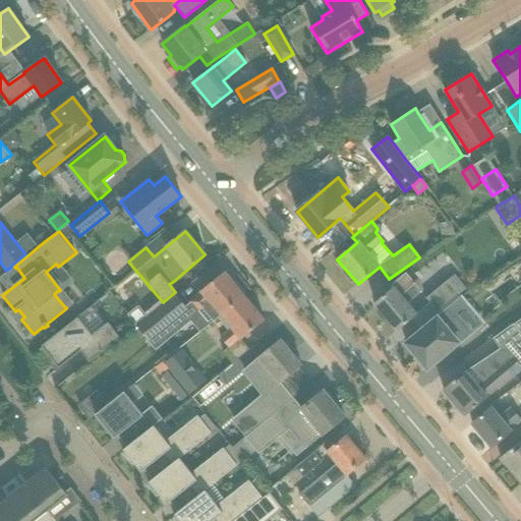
[(44,232),(35,239),(40,245),(49,238),(44,232)]
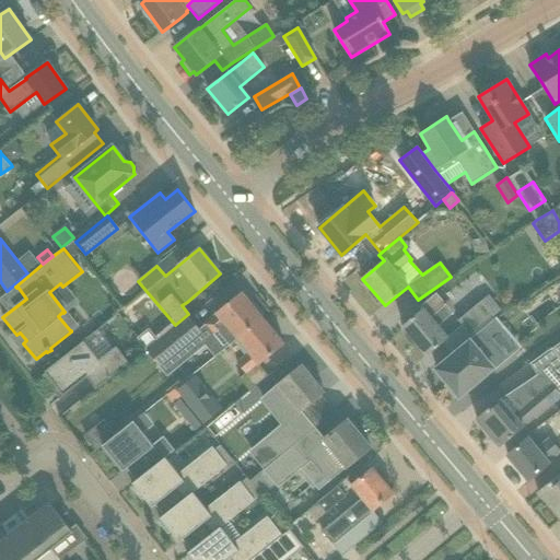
[(468,271),(474,287),(501,276),(496,261),(468,271)]
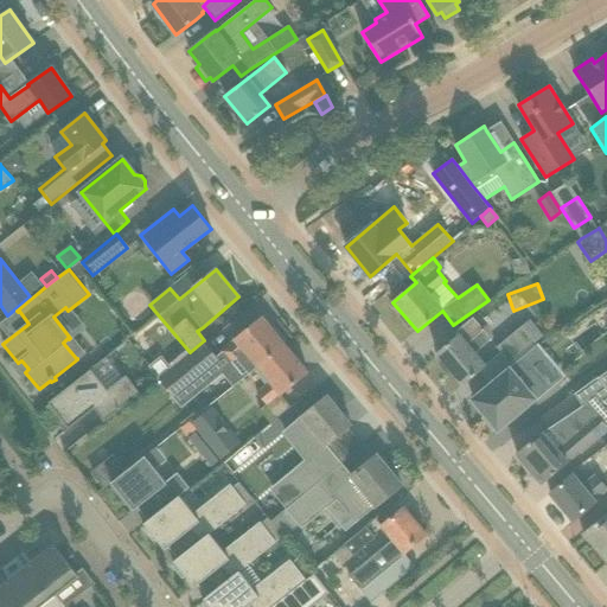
[(257,368),(285,345),(261,318),(234,340),(235,340),(222,351),(231,363),(236,358),(248,375),(257,368)]
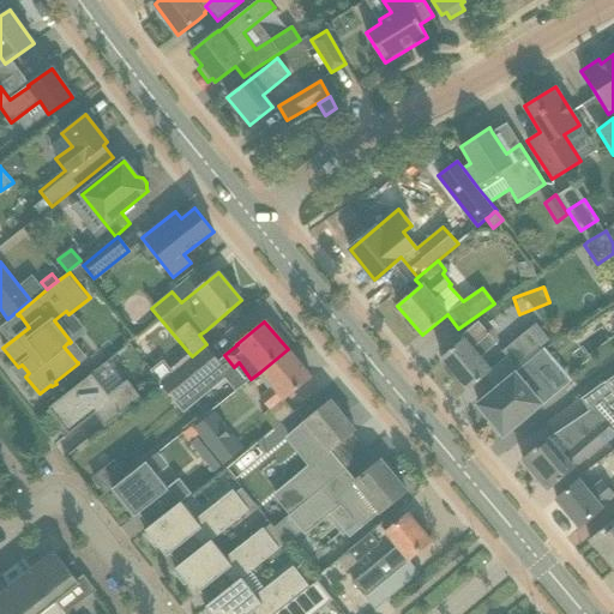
[(462,341),(461,343),(441,359),(468,390),(491,371),(477,356),(495,342),(477,321),(459,337),(462,341)]
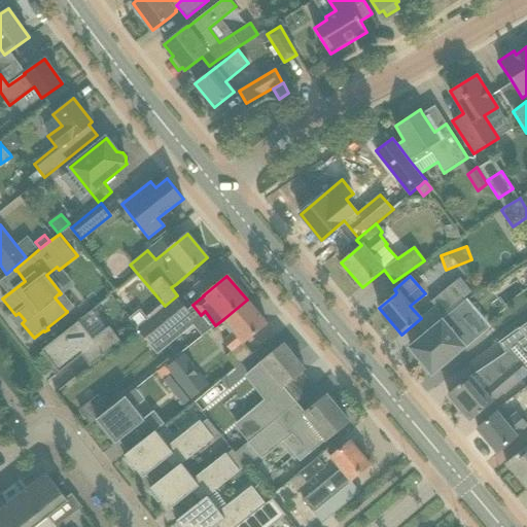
[(471,292),(459,278),(430,303),(443,316),(471,292)]
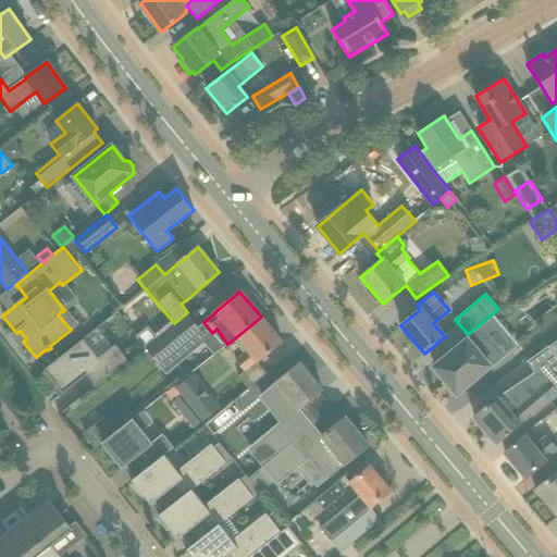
[(157,338),(145,348),(161,368),(202,334),(187,316),(158,338),(157,338)]
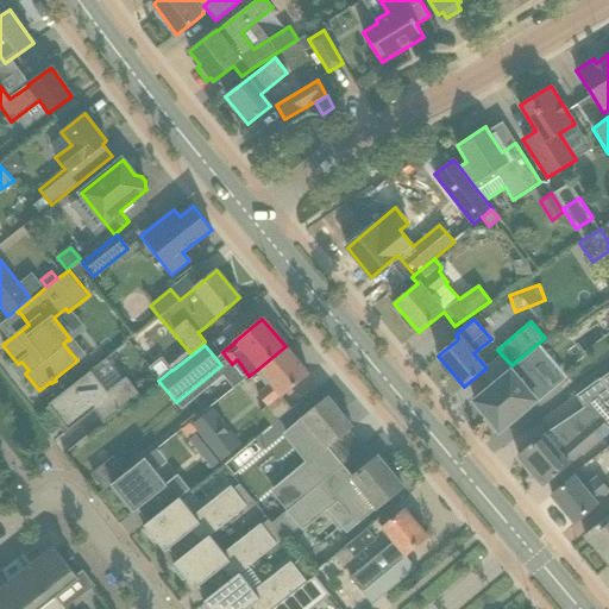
[(286,346),(258,369),(271,383),(257,395),(268,406),(280,396),(281,399),(309,375),(286,346)]
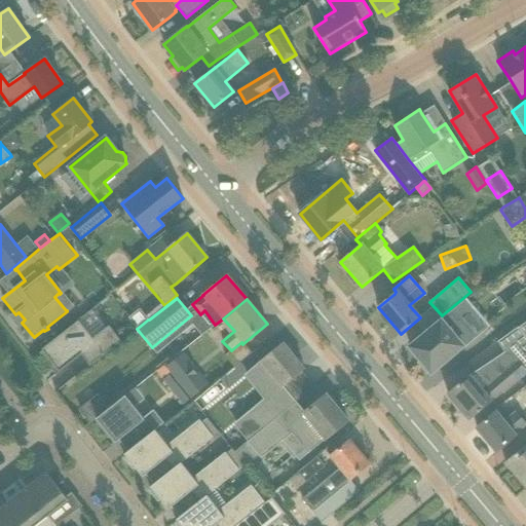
[(451,312),(410,347),(420,360),(417,363),(427,374),(430,371),(431,373),(475,336),(488,326),(466,300),(451,312)]
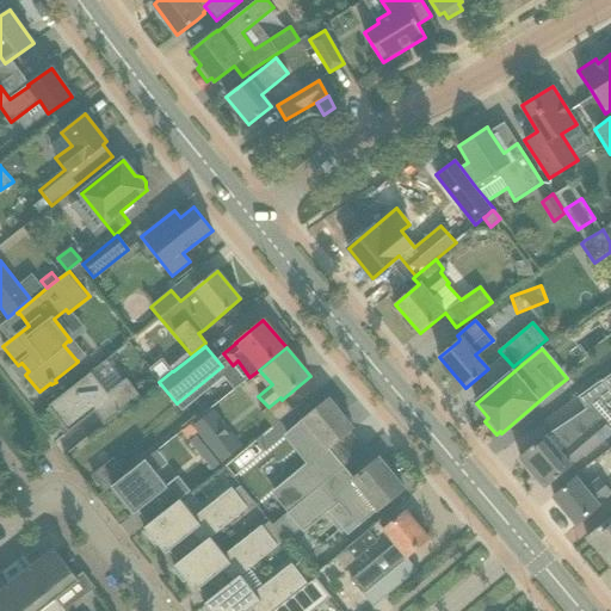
[(148,369),(159,382),(172,371),(162,358),(148,369)]
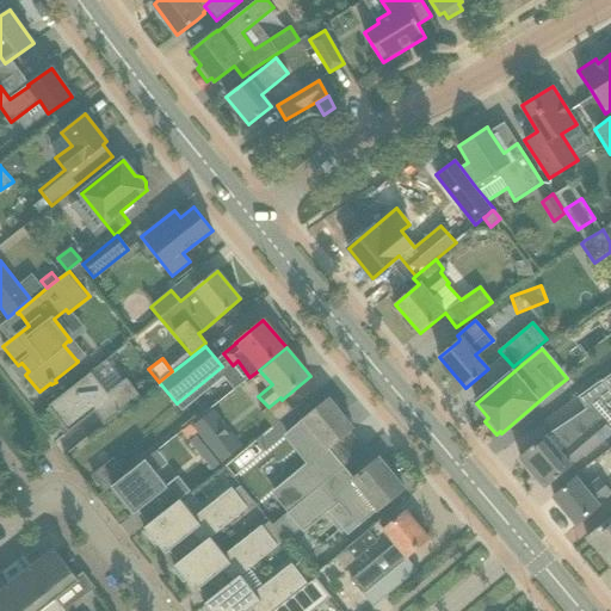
[(105,425),(141,396),(127,377),(107,393),(91,371),(48,406),(50,409),(48,412),(60,426),(62,424),(69,432),(94,412),(105,425)]
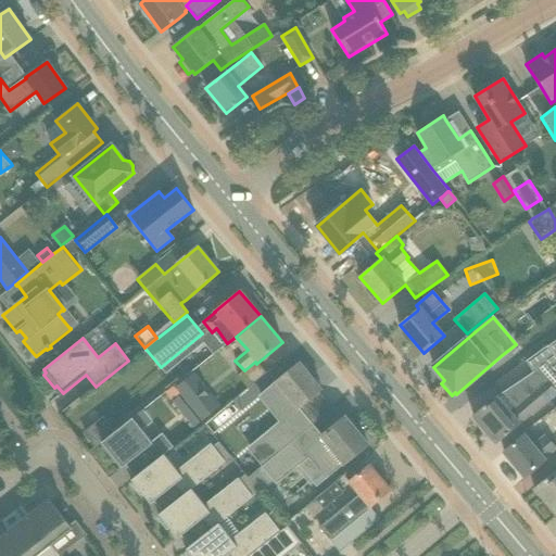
[(228,371),(214,353),(207,357),(200,364),(214,382),(228,371)]
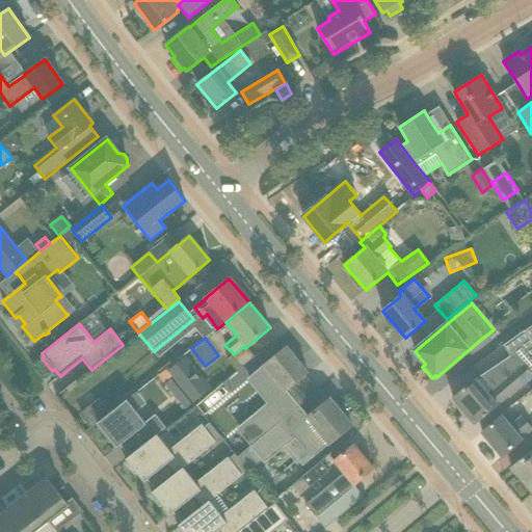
[(264,366),(253,375),(277,404),(257,421),(267,433),(280,423),(298,407),(286,392),(287,391),(292,387),(308,373),(286,346),(270,360),(264,365),(263,365),(264,366)]
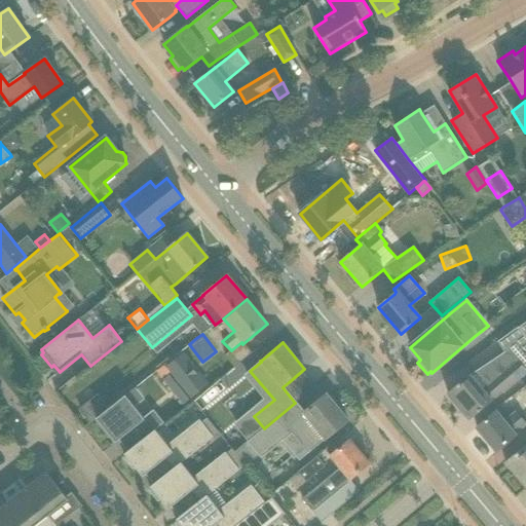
[(503,391),(502,391),(525,371),(509,350),(470,375),(447,393),(470,420),(503,391)]
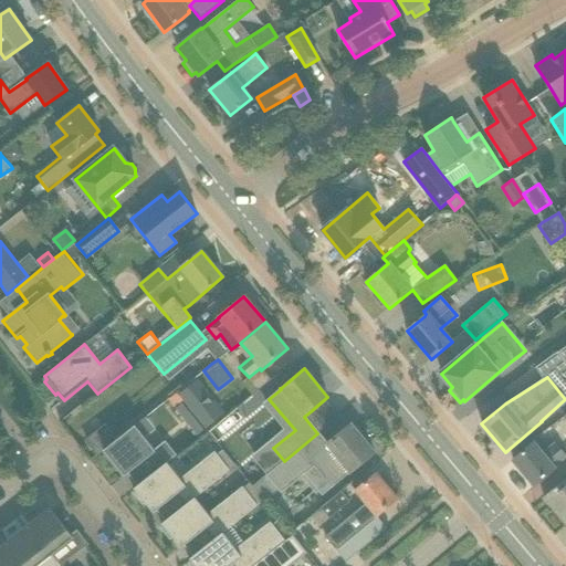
[(176,394),(168,399),(176,408),(182,402),(176,394)]
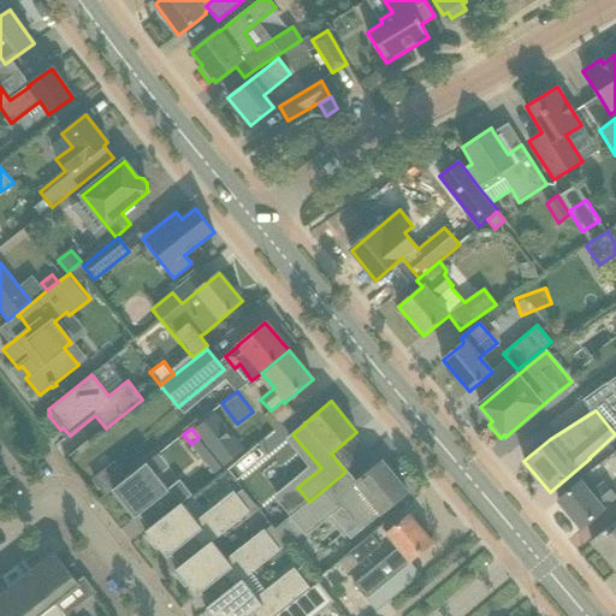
[(224,428),(206,443),(224,466),(242,451),(224,428)]
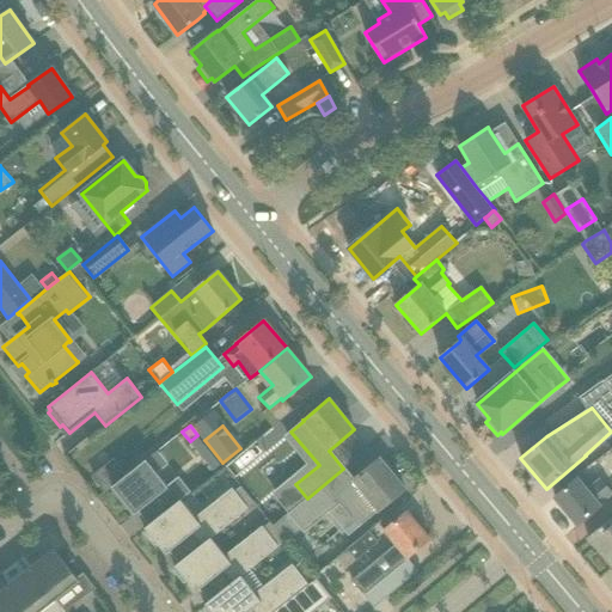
[(197,435),(190,441),(213,471),(221,465),(197,435)]
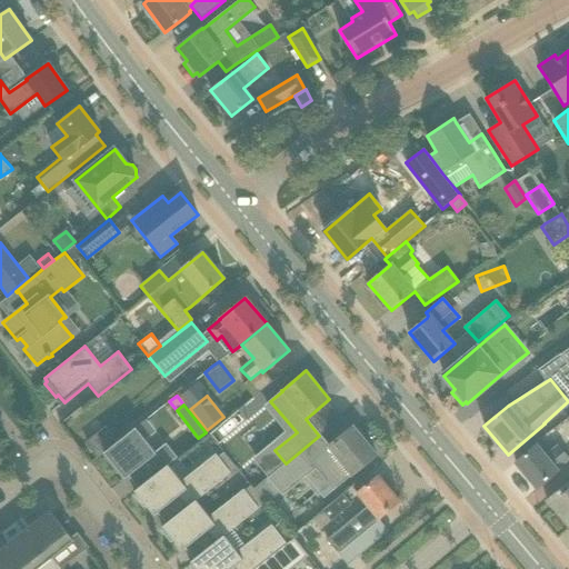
[(107,426),(87,441),(99,457),(105,452),(119,441),(107,426)]
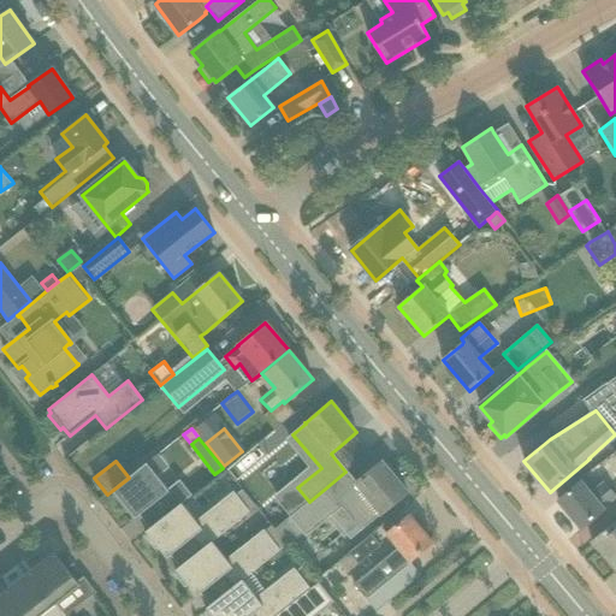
[(356,484),(357,485),(341,499),(363,529),(381,515),(408,493),(381,462),(356,484)]
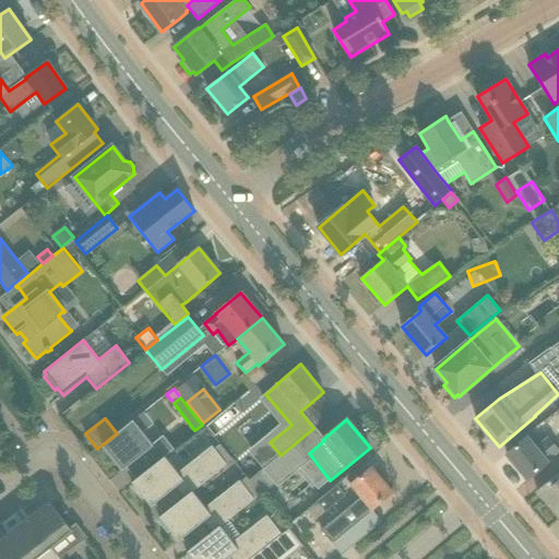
[(163,436),(152,444),(133,420),(117,433),(103,444),(122,471),(145,453),(155,465),(165,456),(175,450),(163,436)]
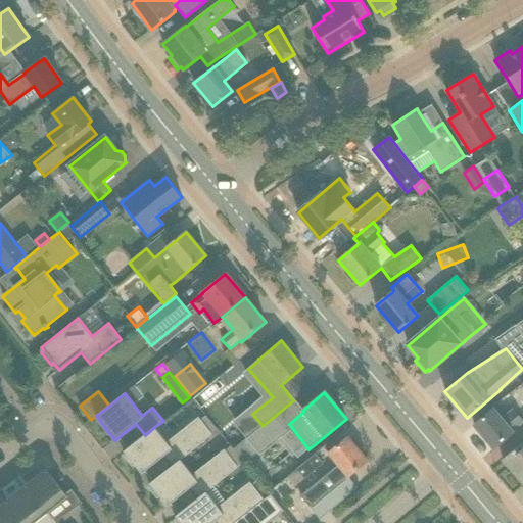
[(474,425),(493,448),(522,424),(522,421),(513,409),(502,419),(493,409),(474,425)]
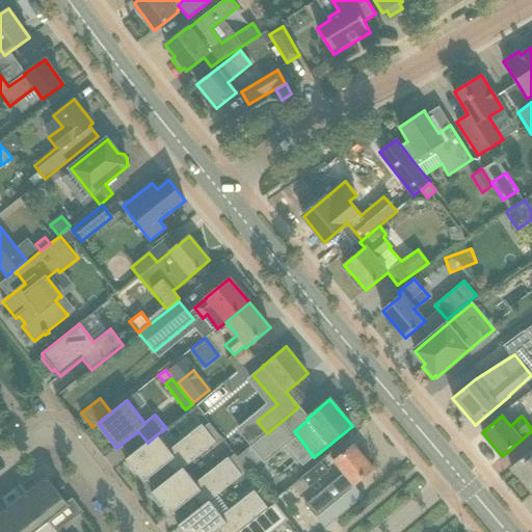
[(267,433),(250,447),(261,460),(262,461),(291,437),(280,423),(267,433)]
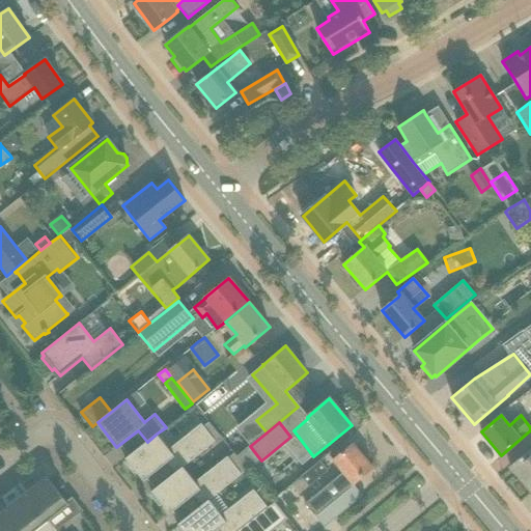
[(166,463),(174,473),(183,467),(215,442),(201,423),(169,449),(157,434),(147,442),(126,458),(128,462),(126,463),(134,472),(136,471),(143,481),(166,463)]
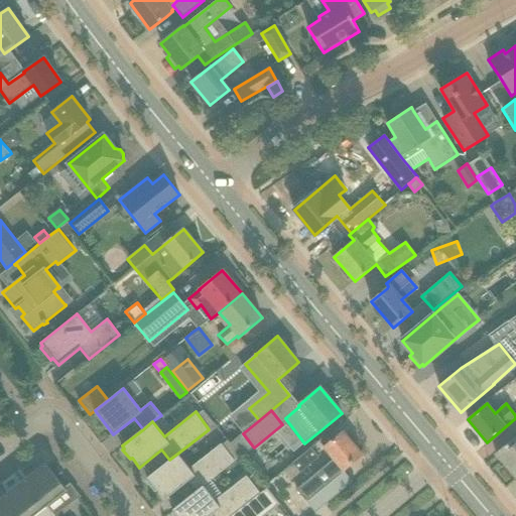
[(345,471),(344,470),(362,455),(344,432),(325,447),(334,459),(296,490),(311,508),(320,501),(316,495),(345,471)]
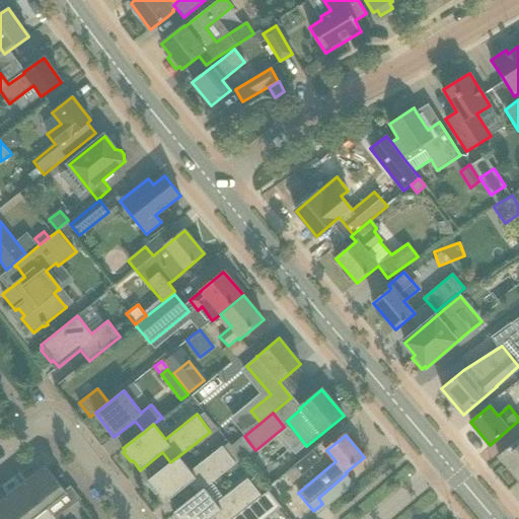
[(518,439),(499,456),(518,480),(518,439)]
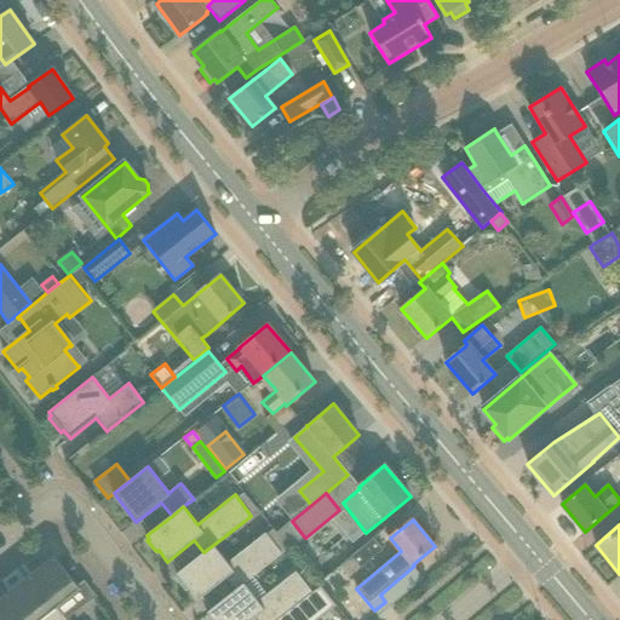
[(224,579),(234,591),(244,584),(281,554),(265,533),(228,563),(213,545),(204,552),(177,574),(179,578),(178,579),(187,590),(189,589),(197,601),(224,579)]
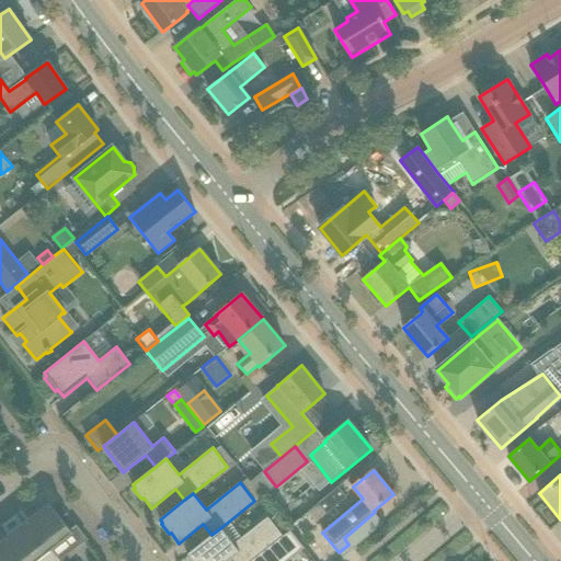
[(319,504),(327,514),(347,496),(339,487),(319,504)]
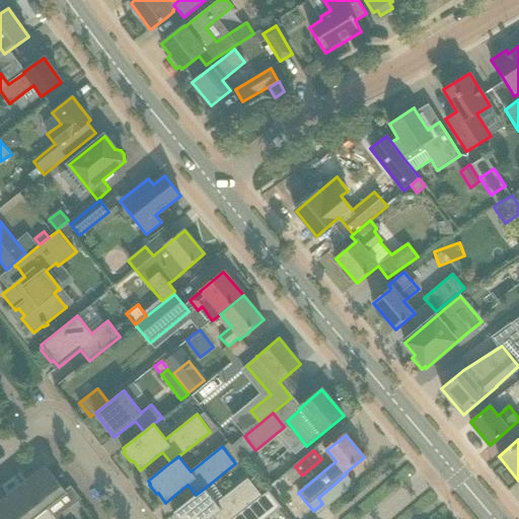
[(48,509),(67,494),(46,466),(26,482),(48,509)]
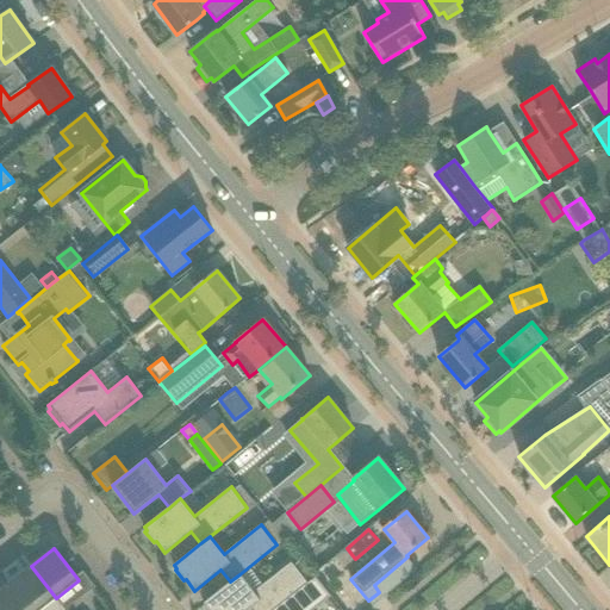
[(240,574),(230,582),(204,602),(207,605),(205,608),(206,609),(247,609),(250,608),(253,609),(272,609),(315,577),(305,566),(298,572),(291,562),(254,592),(240,574)]
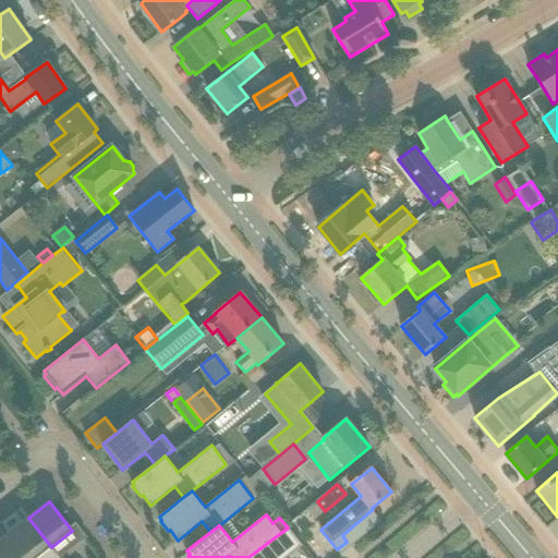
[(25,557),(37,557),(51,547),(28,518),(8,534),(25,557)]
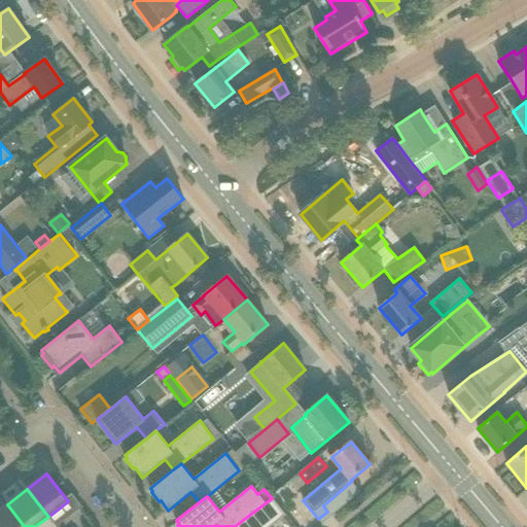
[(271,526),(285,516),(272,498),(235,526),(271,526)]
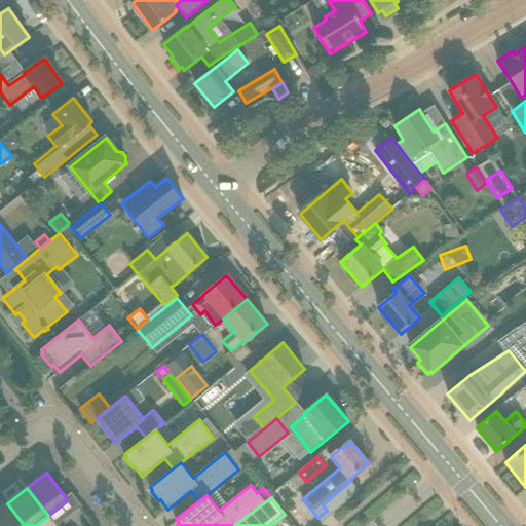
[(0,525),(24,525),(7,503),(0,509),(0,525)]
